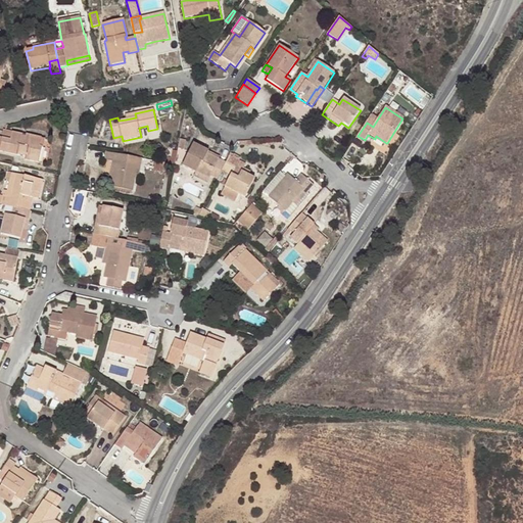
[(4,132),(2,138),(10,140),(12,133),(12,132),(6,131),(5,132),(4,132)]
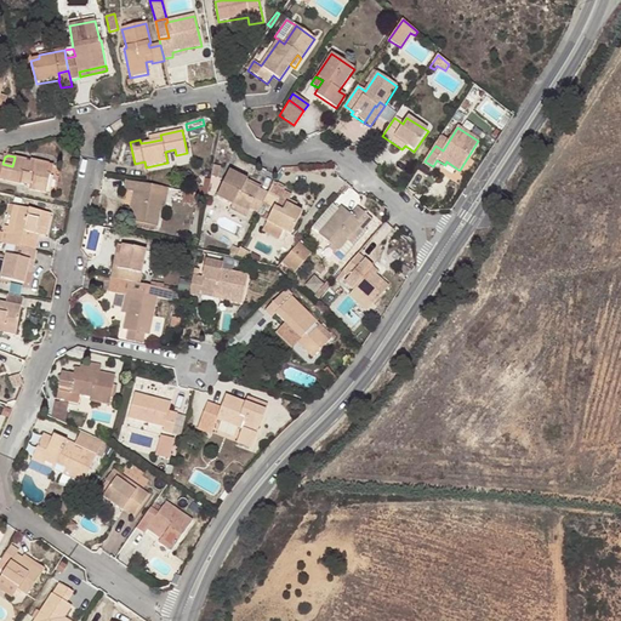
[(26,166),(27,161),(27,160),(15,158),(12,166),(3,164),(0,163),(0,180),(20,184),(21,183),(30,187),(30,191),(46,194),(51,175),(47,175),(50,165),(32,160),(30,163),(30,167),(26,166)]
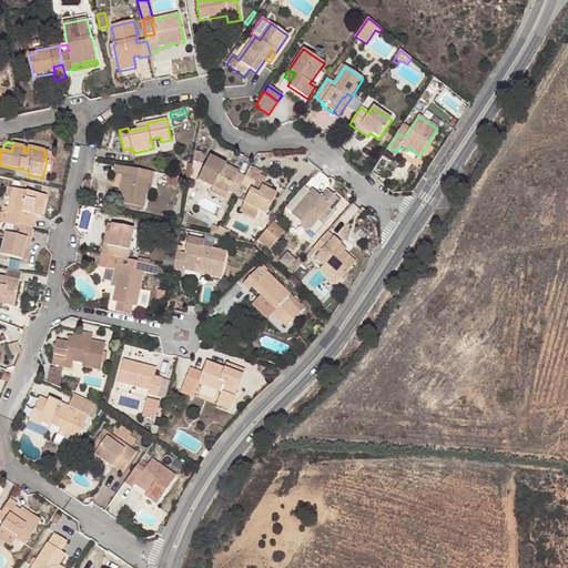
[(417,158),(419,155),(408,148),(407,151),(417,158)]
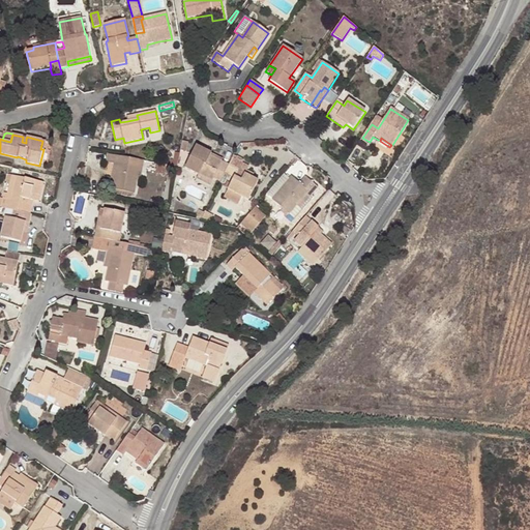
[(199,175),(212,182),(214,179),(219,182),(228,166),(210,156),(211,154),(196,147),(184,169),(199,175)]
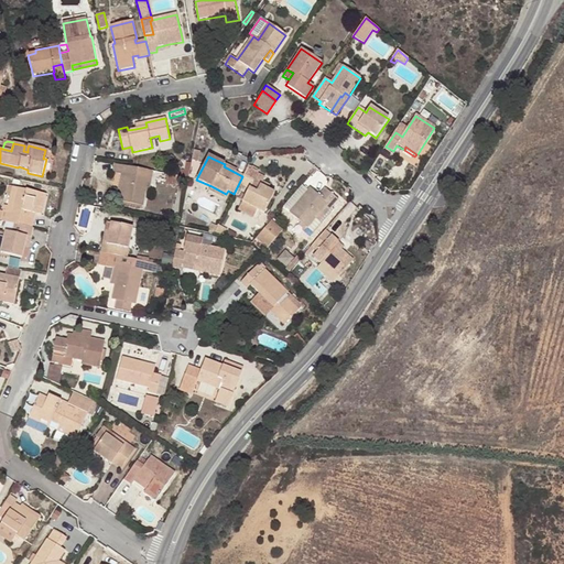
[(174,175),(190,179),(193,163),(188,163),(186,172),(175,170),(174,175)]
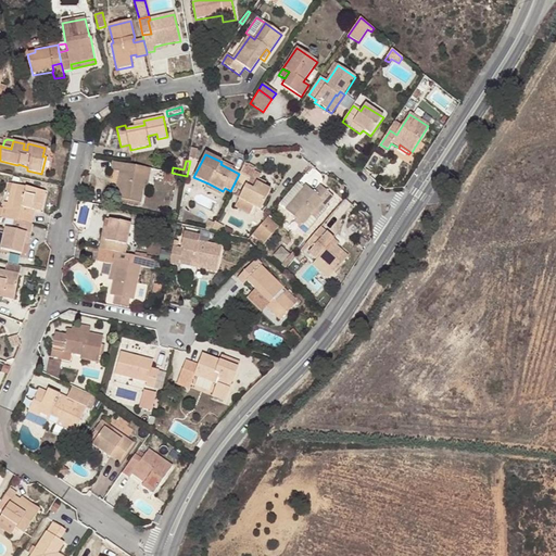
[(136,166),(113,162),(112,171),(119,173),(123,173),(134,174),(136,166)]
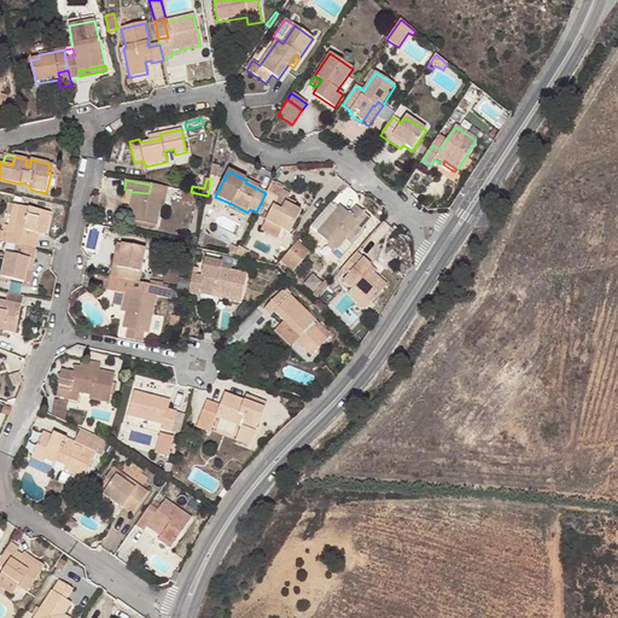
[(130,221),(156,227),(159,209),(162,196),(165,197),(168,188),(151,185),(149,193),(136,192),(133,209),(130,221)]
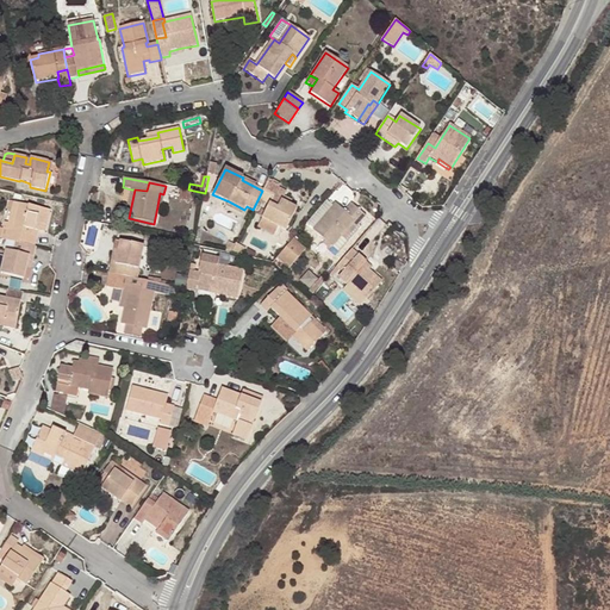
[(267,184),(257,204),(266,207),(268,205),(269,205),(259,226),(274,235),(278,228),(286,231),(297,210),(290,206),(281,201),(284,198),(286,193),(267,184)]
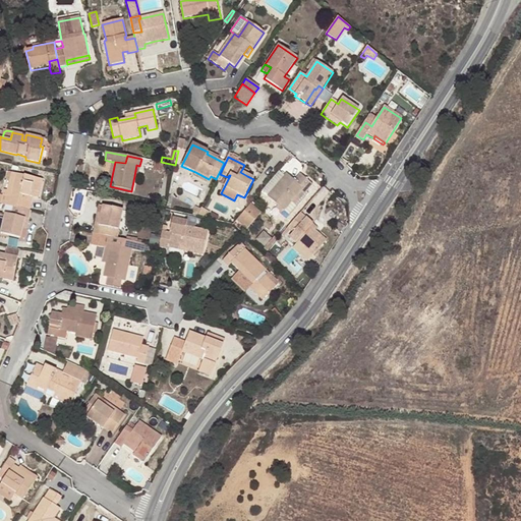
[(4,189),(3,195),(10,196),(16,173),(12,172),(8,190),(4,189)]
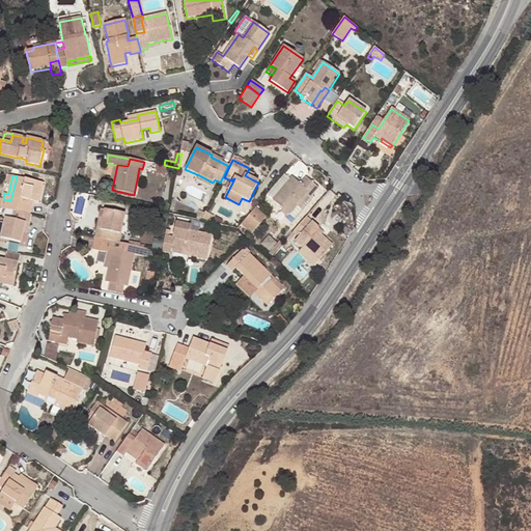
[(211,188),(213,183),(199,175),(196,179),(211,188)]
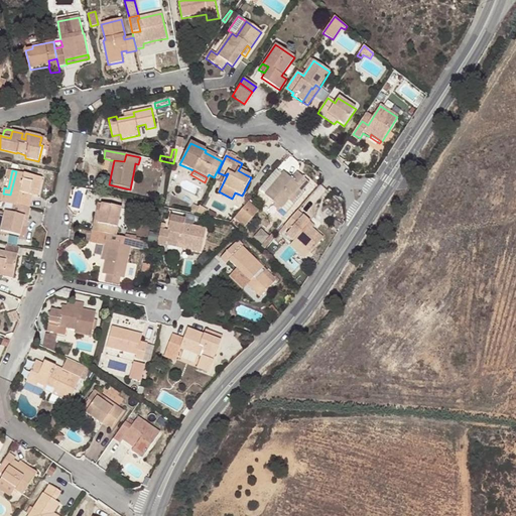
[(10,195),(3,194),(1,202),(5,203),(13,205),(17,206),(20,192),(38,197),(42,178),(16,171),(10,195)]
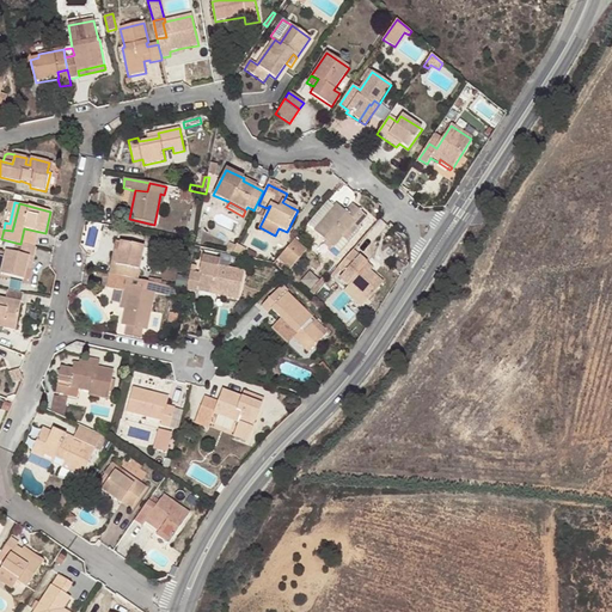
[(314,231),(334,248),(356,221),(361,226),(367,218),(353,206),(346,213),(337,206),(314,231)]
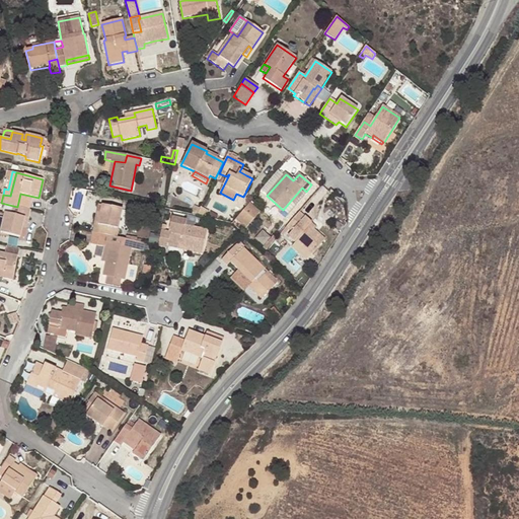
[(302,188),(283,210),(288,215),(308,193),(306,192),(302,188)]
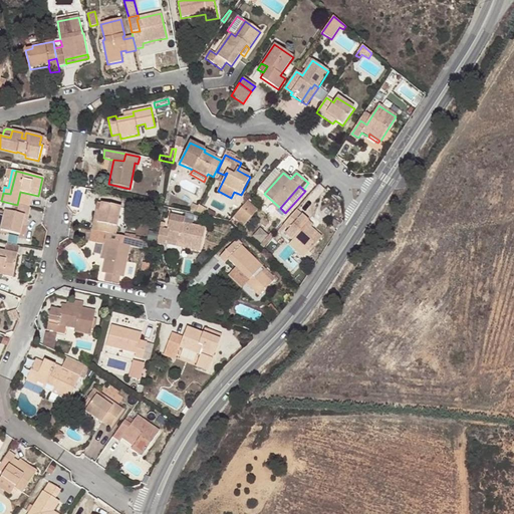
[(5,211),(11,213),(13,204),(5,202),(3,211),(5,211)]
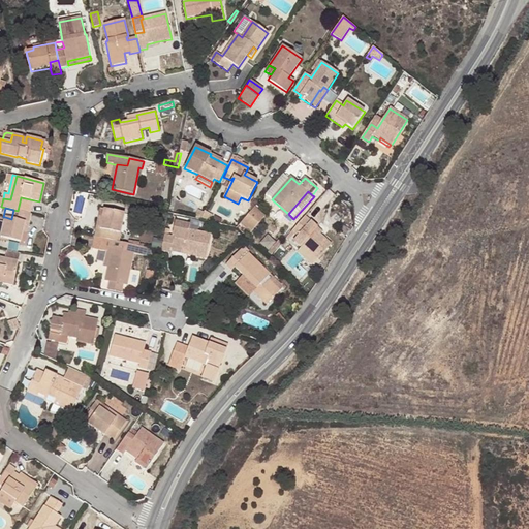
[(254,209),(241,223),(251,234),(265,218),(254,209)]
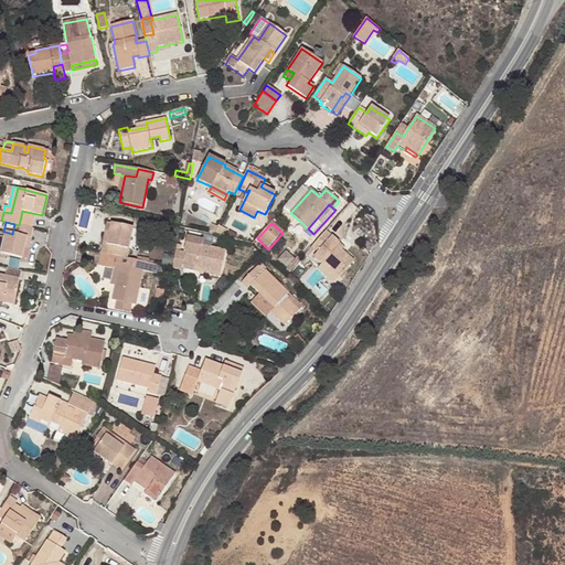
[(24,251),(24,248),(30,249),(34,228),(19,225),(14,224),(12,234),(6,232),(1,253),(22,258),(24,251)]
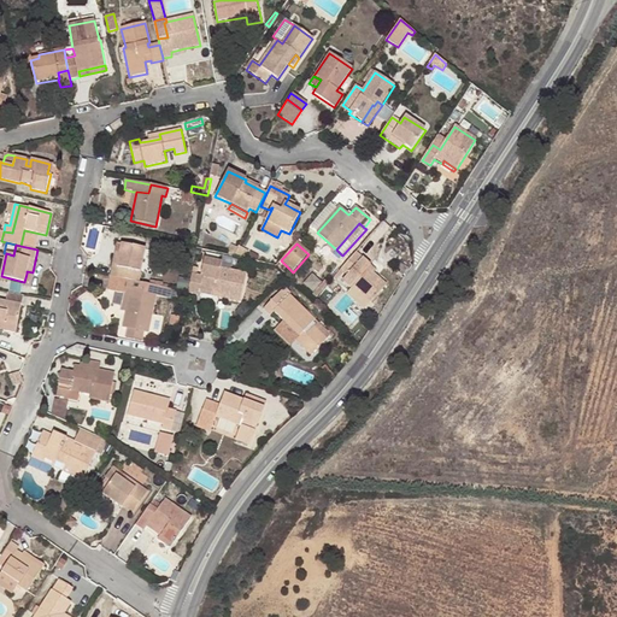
[(119,256),(116,254),(111,277),(128,281),(139,282),(146,250),(122,245),(119,256)]
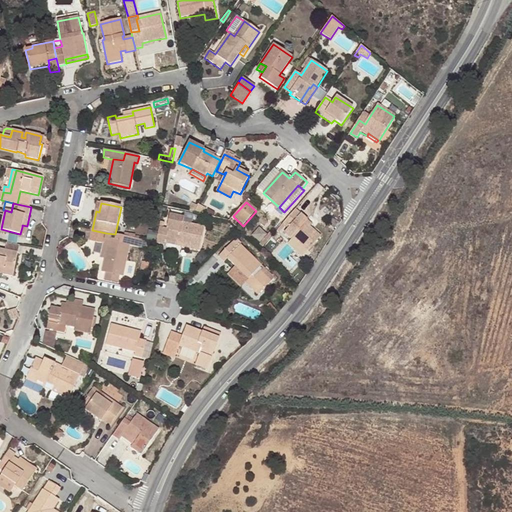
[(192,204),(189,212),(194,213),(197,206),(192,204)]
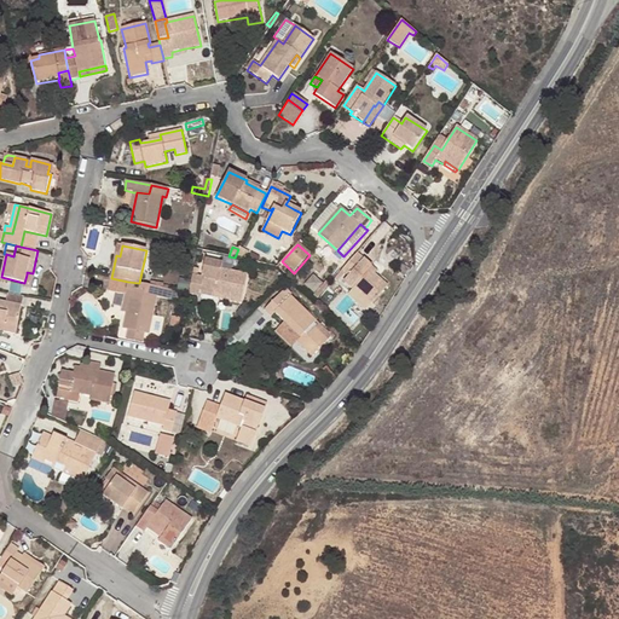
[(348,277),(343,283),(352,290),(354,288),(374,304),(388,287),(369,271),(372,267),(357,254),(342,271),(348,277)]
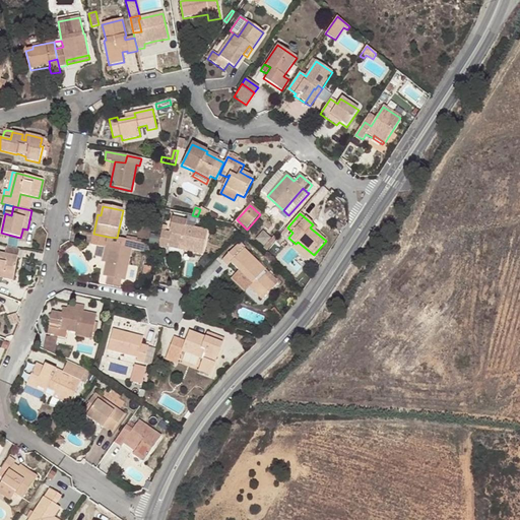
[(188,216),(187,222),(186,226),(195,229),(197,218),(188,216)]
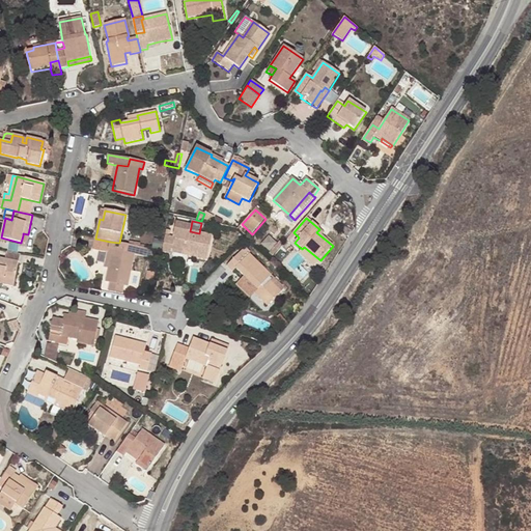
[(169,238),(165,236),(162,252),(172,254),(172,253),(173,250),(206,258),(212,236),(199,233),(190,231),(191,227),(178,224),(174,239),(169,238)]
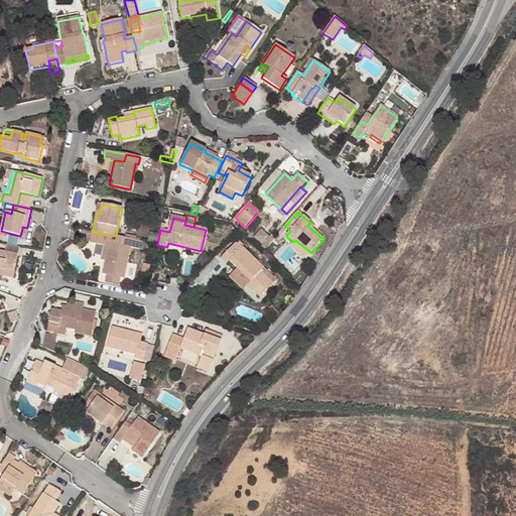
[(255,238),(267,246),(274,237),(261,228),(255,238)]
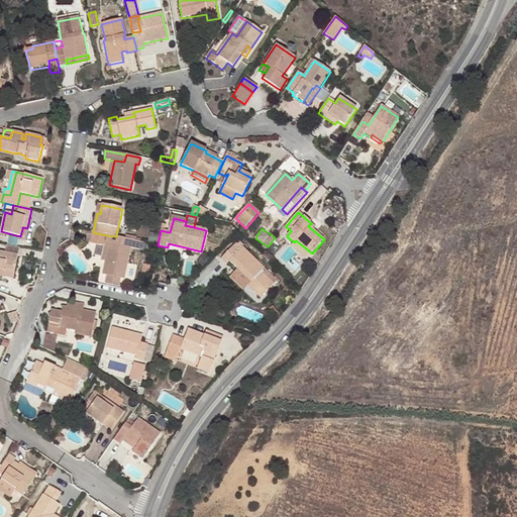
[(116,236),(107,235),(105,242),(109,243),(106,262),(103,275),(124,280),(131,247),(132,240),(116,236)]
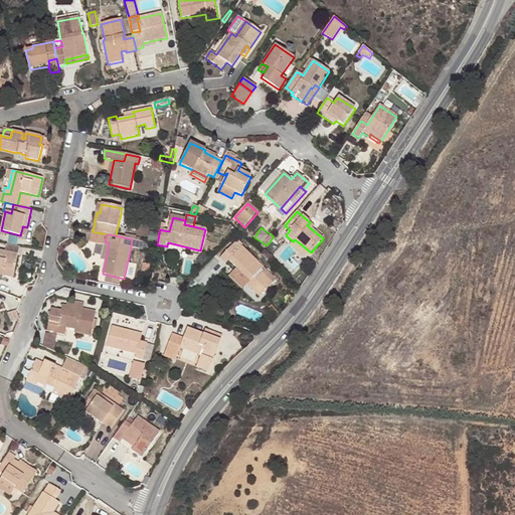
[(311,252),(295,239),(293,241),(308,255),(311,252)]
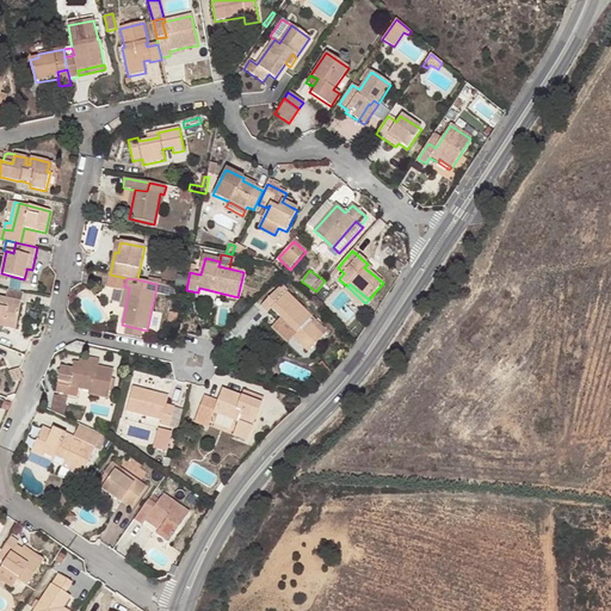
[(119,308),(125,309),(129,288),(124,287),(119,308)]
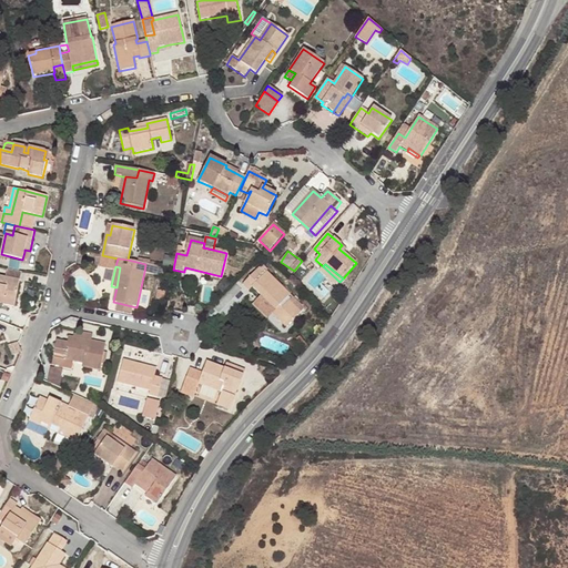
[(221,280),(221,276),(185,267),(184,271),(221,280)]
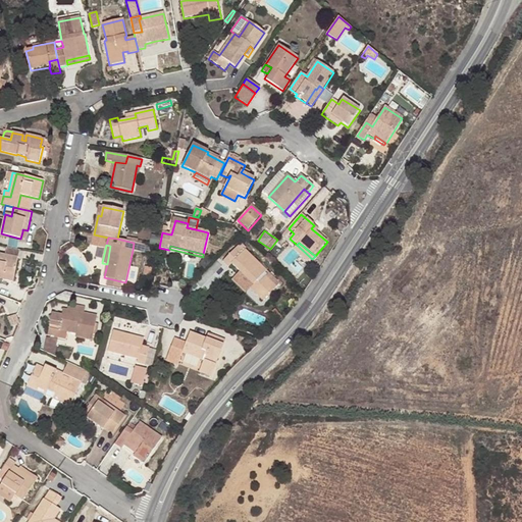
[(7,248),(5,256),(18,259),(20,251),(7,248)]
